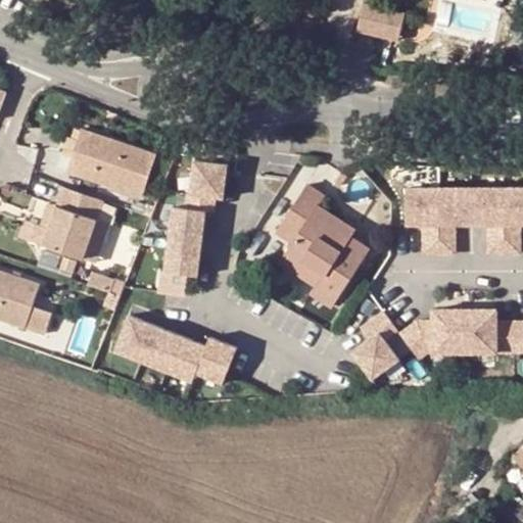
[(408,15),(366,6),(360,34),(401,44),(408,15)]
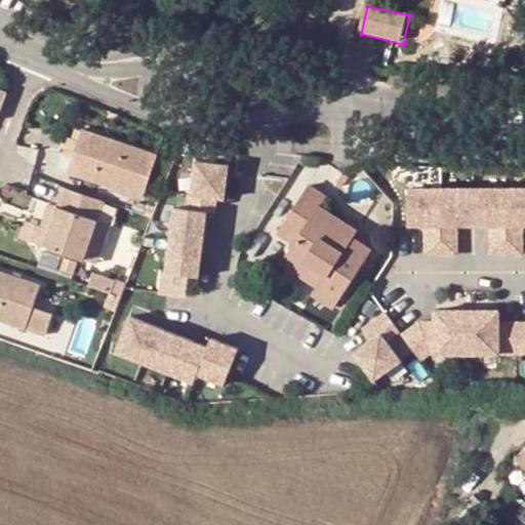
[(157,154),(84,128),(79,140),(73,158),(68,171),(142,198),(157,154)]
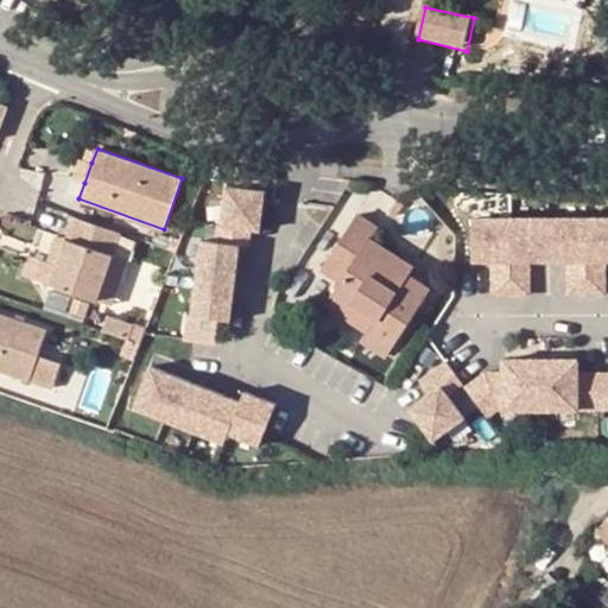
[(84,183),(92,163),(81,158),(73,178),(84,183)]
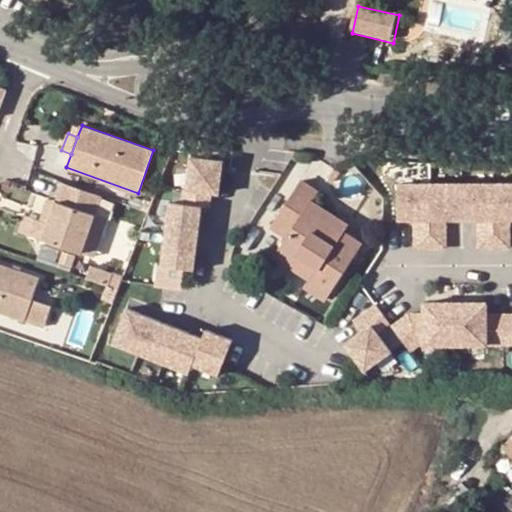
[(220,144),(197,142),(195,156),(189,156),(182,202),(168,200),(159,264),(194,269),(202,205),(210,206),(212,192),(220,193),(224,159),(218,159),(220,144)]
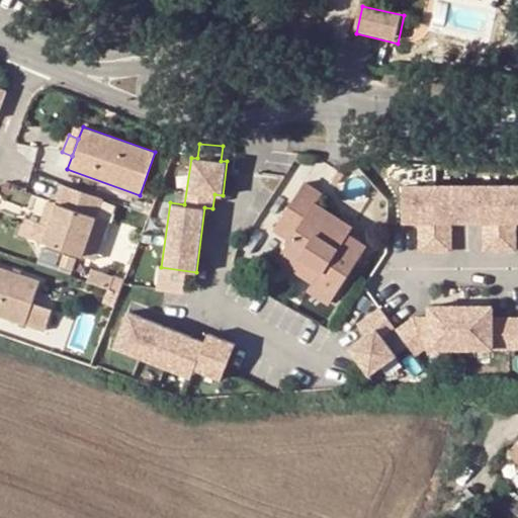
[(517,182),(402,183),(403,219),(419,218),(419,247),(450,247),(450,218),(484,218),(484,247),(515,247),(515,218),(517,217),(517,182)]
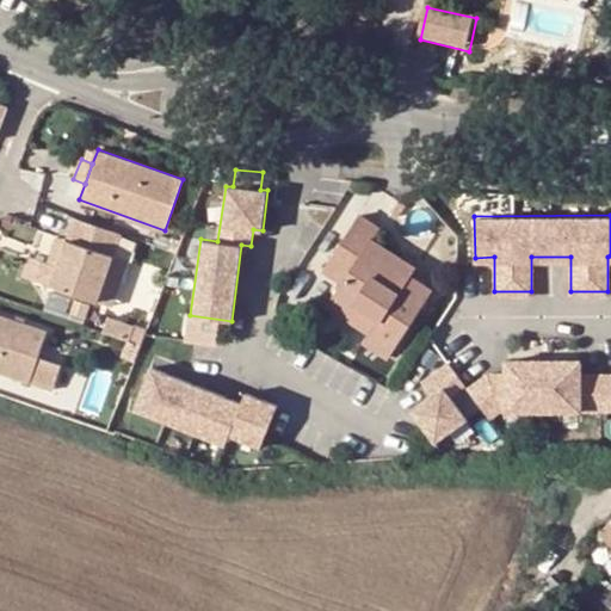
[(341,284),(335,294),(378,321),(369,337),(364,344),(388,358),(432,294),(408,278),(366,250),(371,242),(378,230),(358,218),(323,271),(341,284)]
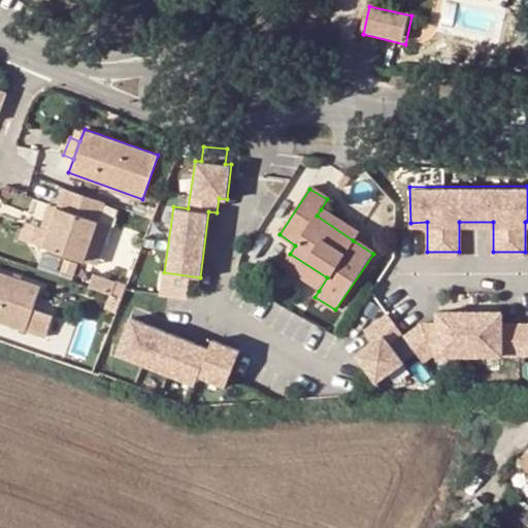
[(57,206),(46,230),(54,232),(63,208),(57,206)]
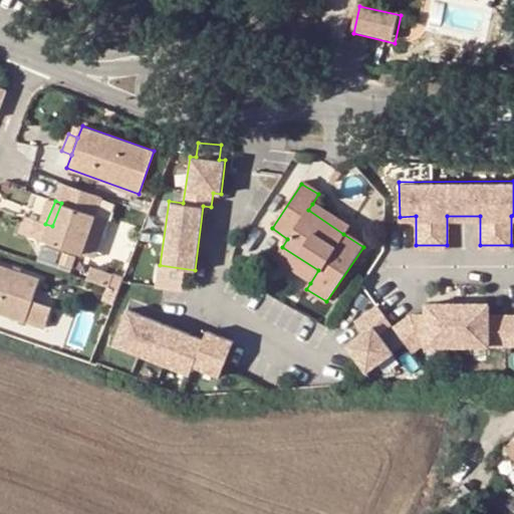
[(98,218),(61,203),(52,226),(45,224),(38,221),(32,237),(84,257),(98,218)]
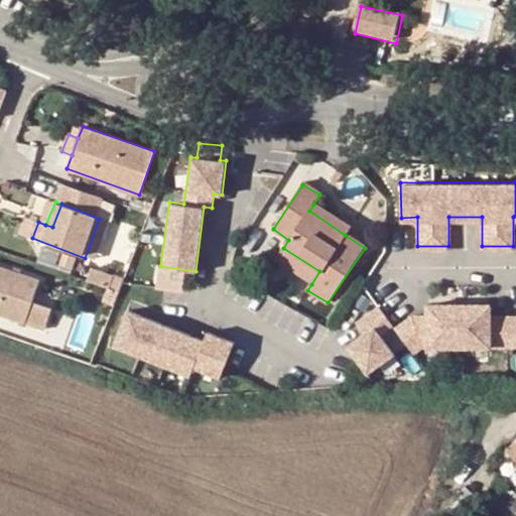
[(309,211),(345,235),(349,228),(313,205),(309,211)]
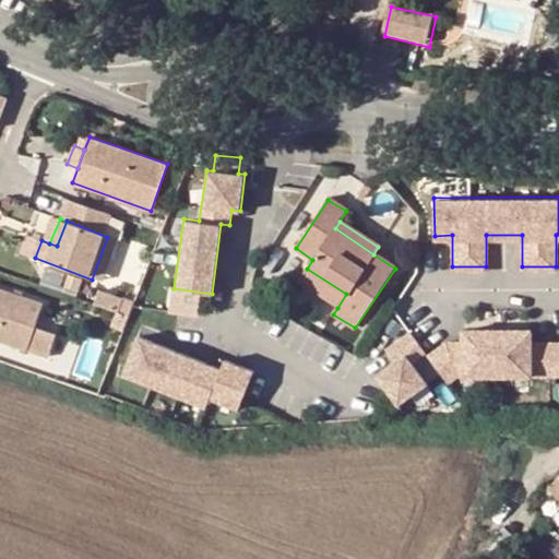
[(337,308),(346,294),(307,269),(298,282),(337,308)]
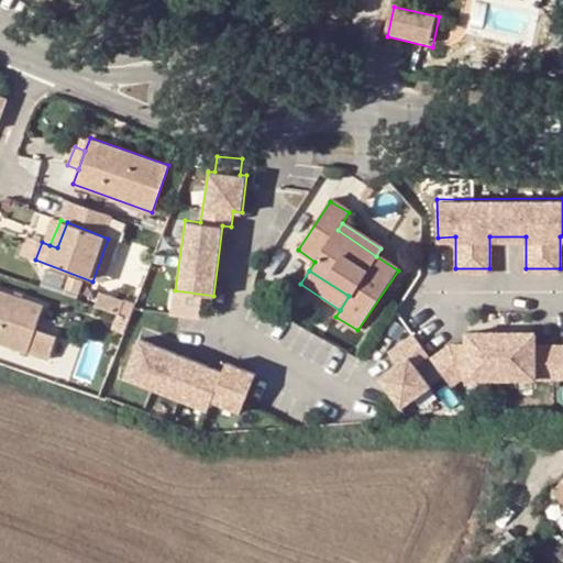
[(0,343),(28,354),(43,308),(0,293),(0,343)]
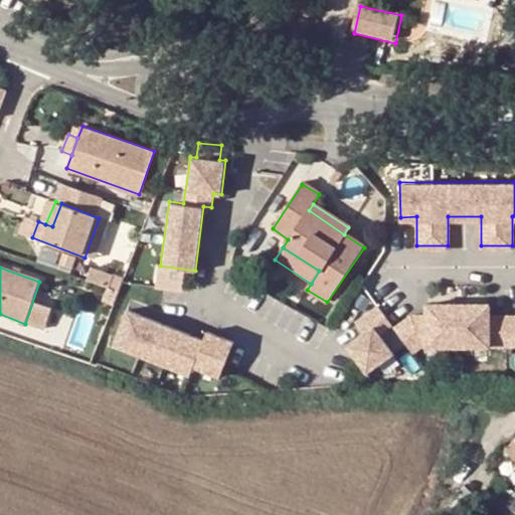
[(379,305),(356,320),(364,332),(347,344),(366,371),(393,352),(379,333),(392,325),(379,305)]
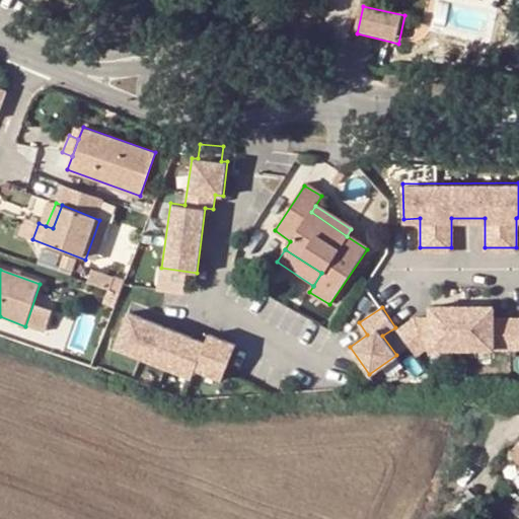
[(518,349),(518,319),(492,319),(492,307),(429,308),(429,319),(413,319),(395,331),(414,356),(422,350),(518,349)]
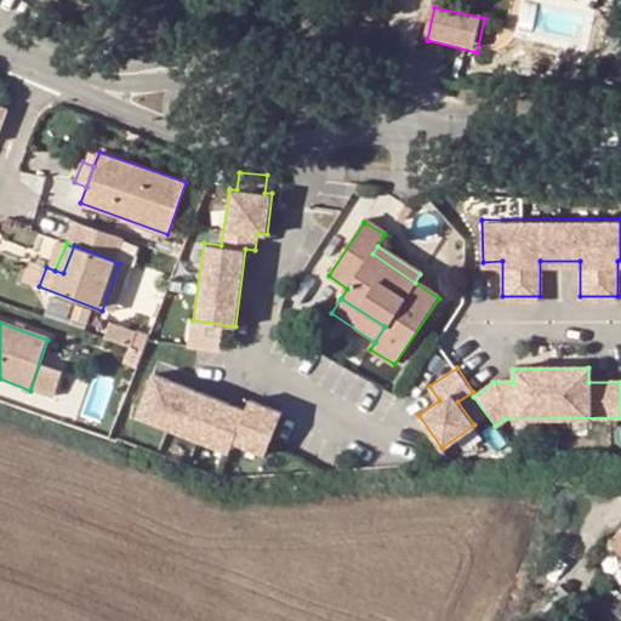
[(245,410),(153,372),(136,416),(228,451),(232,442),(265,453),(281,412),(250,399),(245,410)]
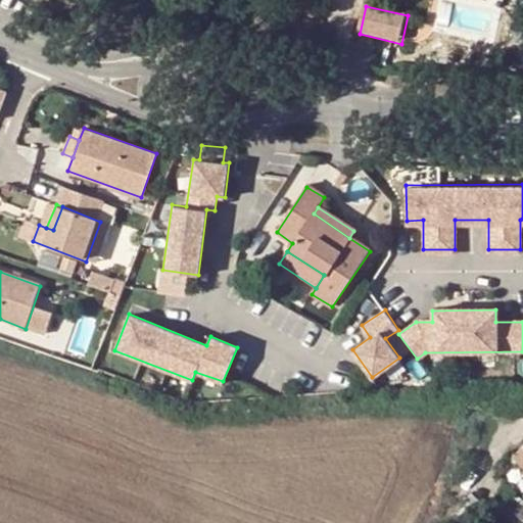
[(522,444),(512,458),(522,466),(522,444)]
